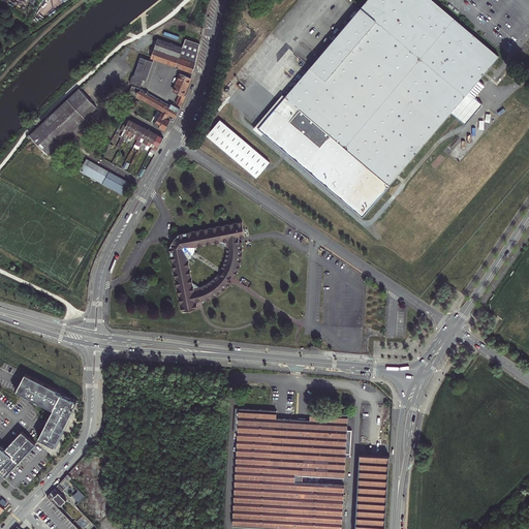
[(500,56),(433,0),(367,0),(286,97),(346,147),(330,167),(270,117),(259,128),(364,216),(453,112),(467,123),(484,103),(470,91),(500,56)]
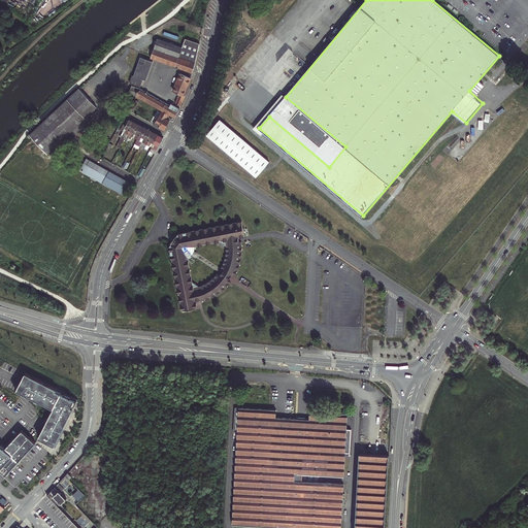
[(198,54),(199,44),(186,40),(183,48),(157,39),(151,58),(192,73),(195,63),(198,54)]
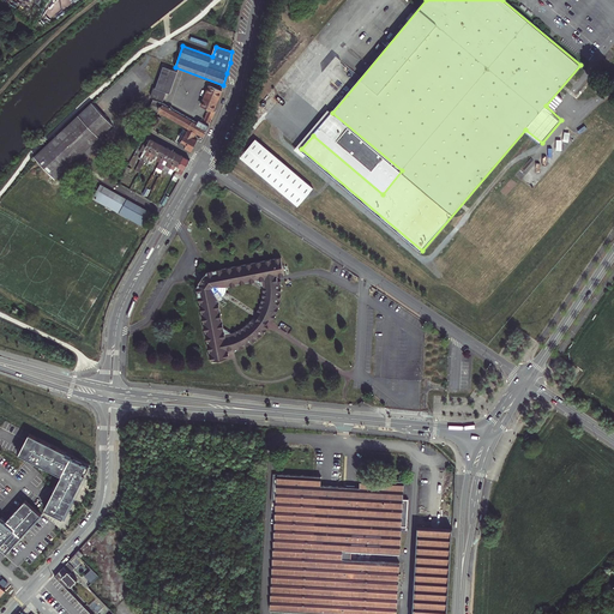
[(179,71),(163,66),(156,88),(155,86),(151,95),(164,100),(168,91),(172,92),(179,71)]
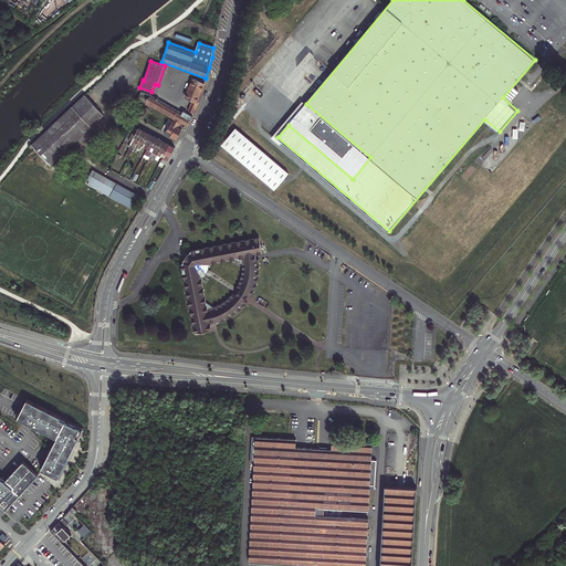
[(555,80),(549,74),(546,79),(552,84),(555,80)]
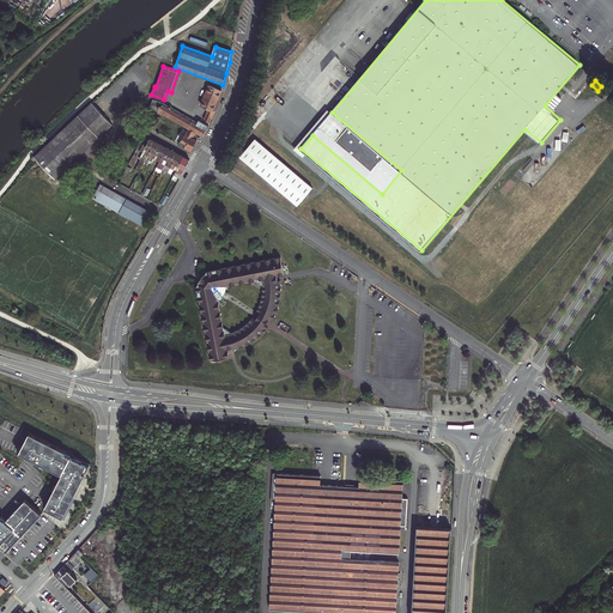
[(213,110),(220,91),(210,87),(202,105),(208,109),(205,120),(210,123),(214,111),(213,110)]
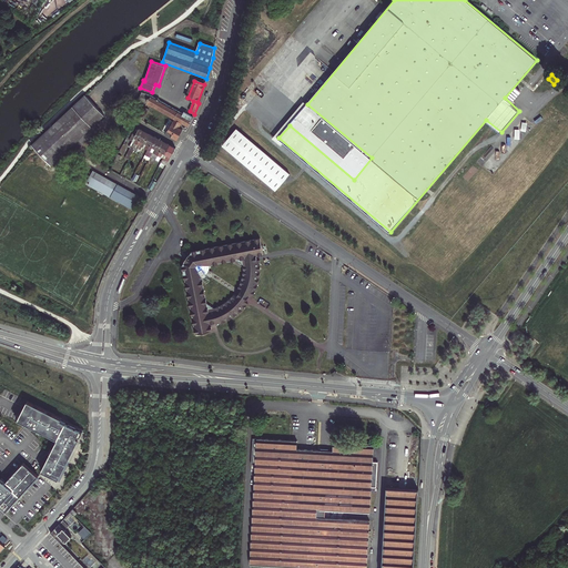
[(188,128),(192,118),(184,112),(183,114),(150,95),(141,92),(139,101),(146,103),(148,103),(174,119),(182,123),(188,128)]
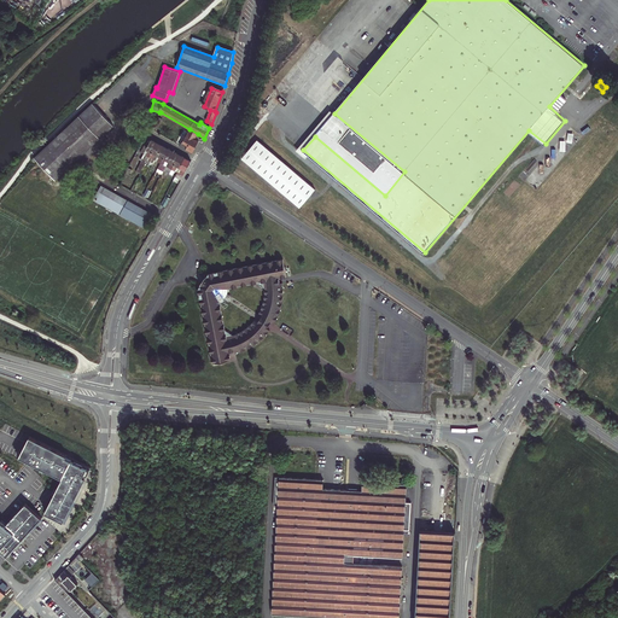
[(114,127),(92,105),(35,159),(56,182),(79,161),(83,165),(108,141),(103,136),(114,127)]
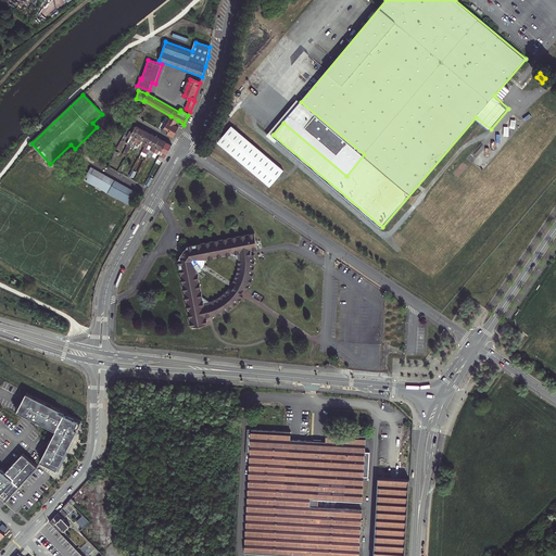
[(301,102),(283,123),(346,176),(364,154),(301,102)]
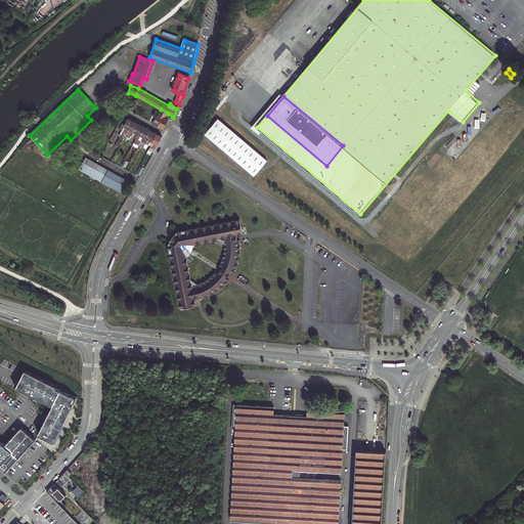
[(161,110),(153,125),(156,126),(160,129),(163,130),(168,120),(166,119),(168,114),(161,110)]
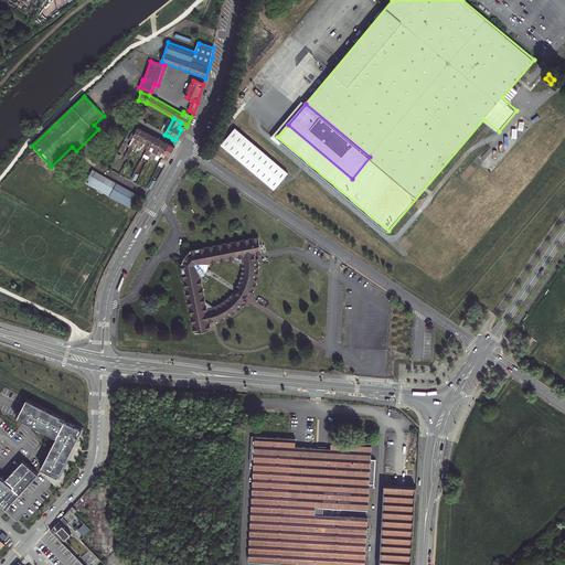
[(512,129),(511,138),(516,139),(518,130),(523,131),(524,123),(520,121),(518,129),(512,129)]
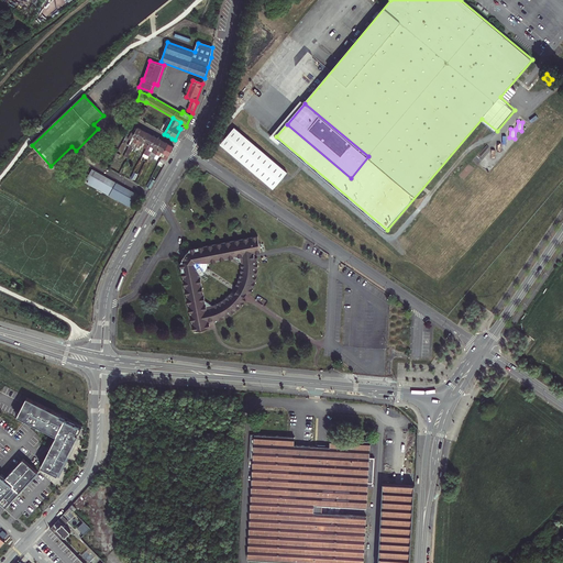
[(133,142),(135,143),(143,131),(138,128),(133,136),(135,138),(133,142)]
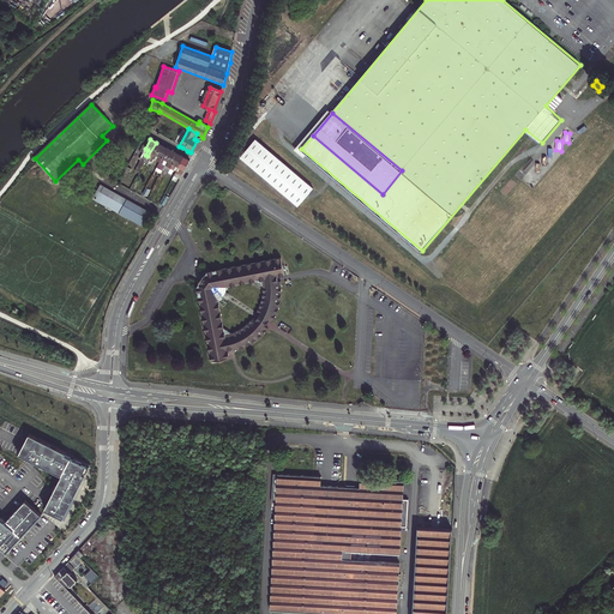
[(248,149),(241,158),(269,180),(300,206),(314,188),(286,164),(257,139),(248,149)]
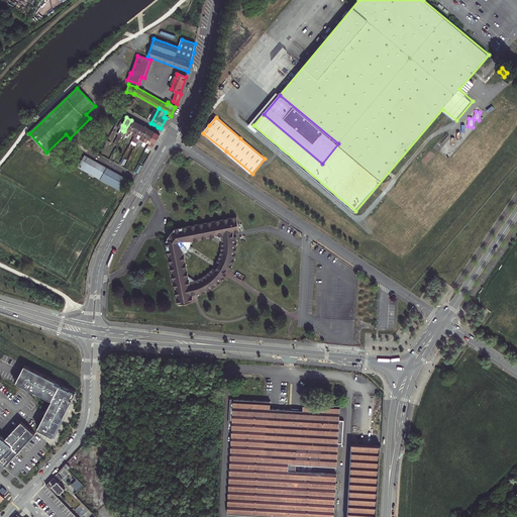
[(131,120),(124,131),(127,133),(129,129),(131,130),(136,122),(131,120)]
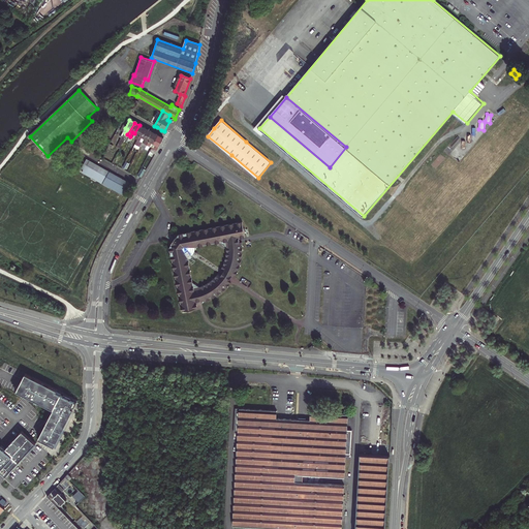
[(134,138),(137,141),(144,128),(139,125),(134,133),(136,134),(134,138)]
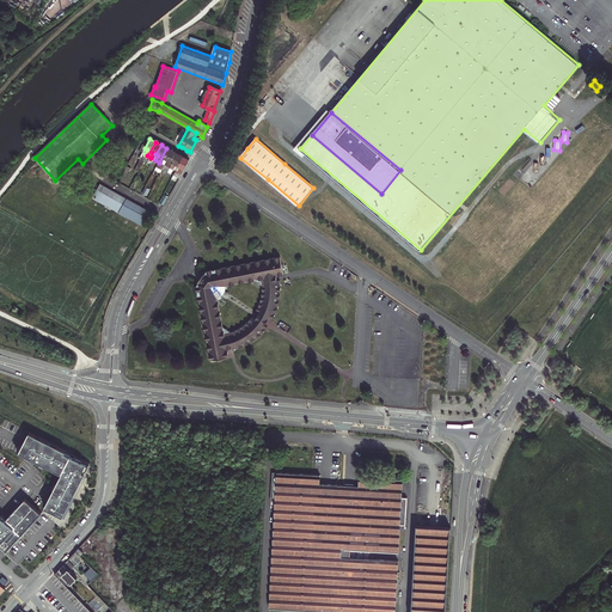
[(157,166),(161,169),(172,151),(166,148),(159,163),(157,166)]
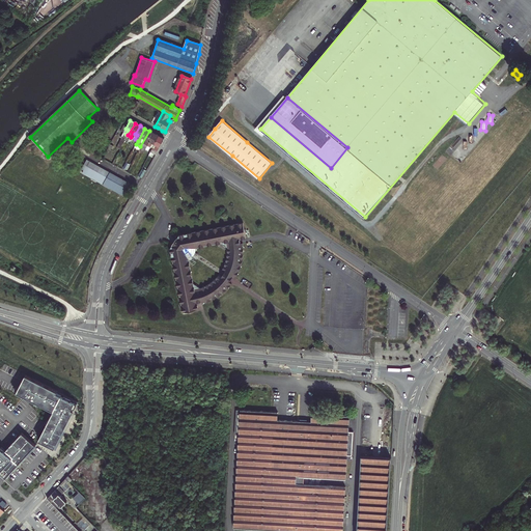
[(140,146),(145,149),(155,134),(149,131),(140,146)]
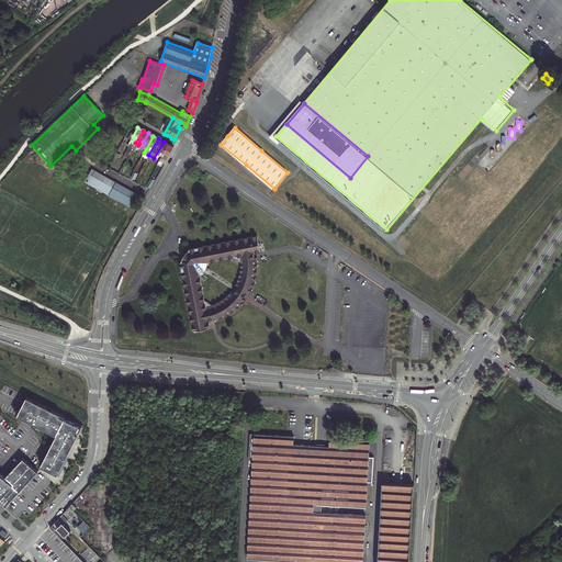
[(158,156),(161,158),(164,153),(168,144),(164,142),(154,158),(157,159),(158,156)]
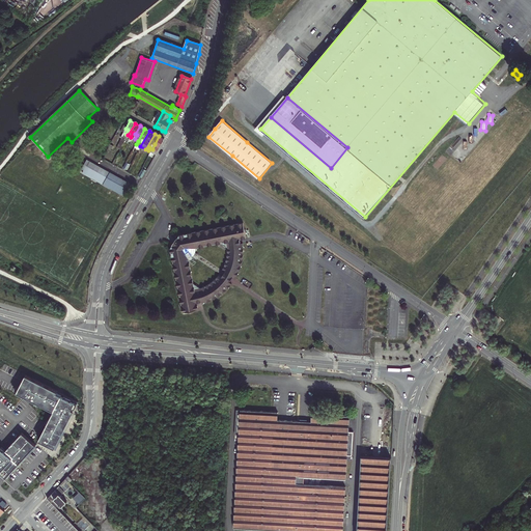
[(155,144),(152,149),(150,151),(156,155),(164,139),(159,136),(155,144)]
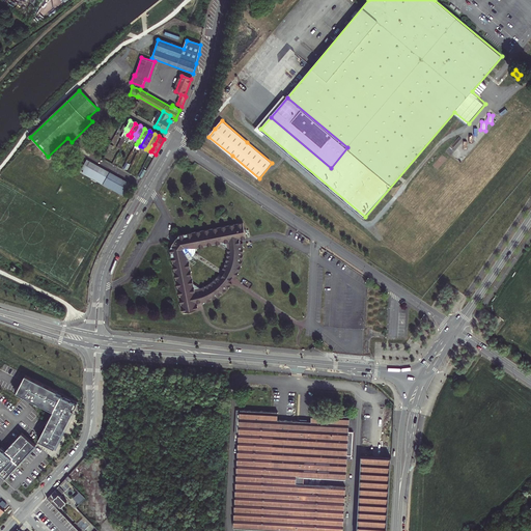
[(108,184),(110,185),(112,186),(111,189),(113,190),(115,191),(117,189),(119,190),(121,191),(119,194),(124,196),(126,193),(129,195),(134,186),(129,183),(88,161),(83,169),(85,170),(83,173),(88,175),(89,173),(92,174),(94,175),(92,178),(98,180),(99,178),(101,179),(104,180),(102,184),(107,186),(108,184)]
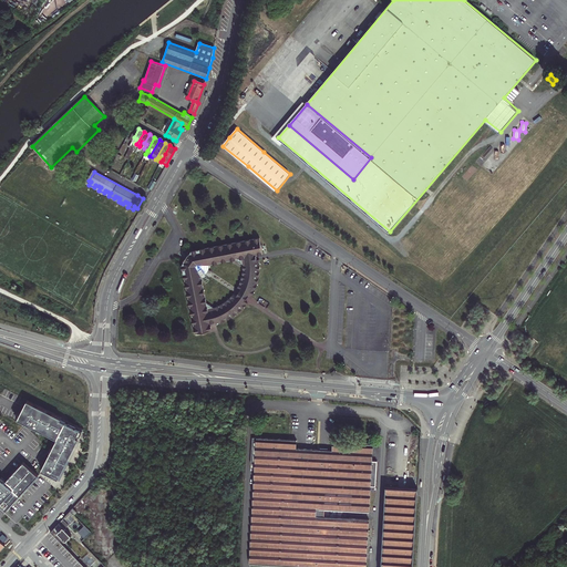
[(189,254),(188,254),(184,260),(185,260),(182,265),(195,332),(212,330),(210,322),(215,321),(215,325),(220,323),(225,321),(229,319),(234,317),(237,313),(241,310),(245,307),(248,302),(245,300),(243,299),(246,294),(248,295),(251,297),(254,292),(256,288),(258,284),(259,278),(260,274),(260,269),(260,264),(260,259),(257,259),(256,255),(264,254),(260,237),(192,250),(189,254)]
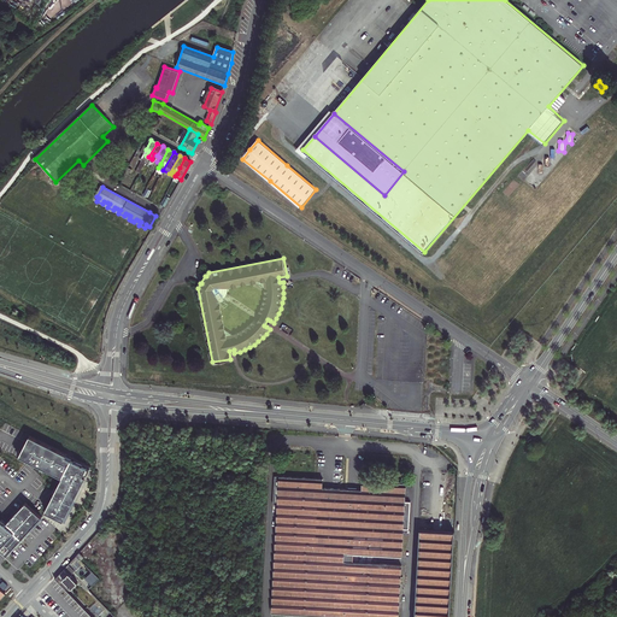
[(90,468),(29,436),(18,457),(39,469),(42,468),(62,477),(46,511),(64,521),(90,468)]
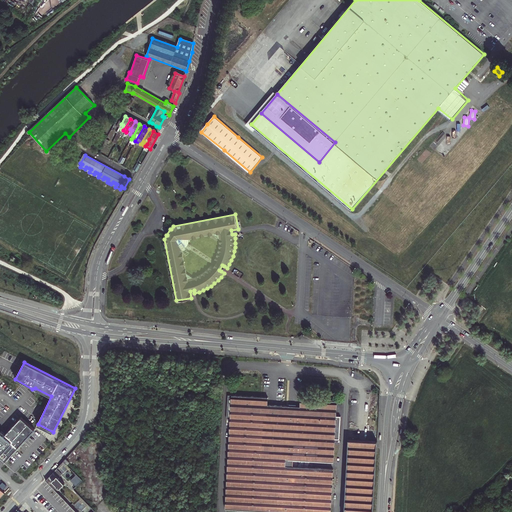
[(274,511),(331,511),(334,467),(289,465),(289,459),(334,461),(335,438),(340,439),(341,416),(336,416),(337,401),(301,399),(301,406),(268,404),(268,396),(228,394),(227,418),(231,418),(226,508),(275,511),(274,511)]
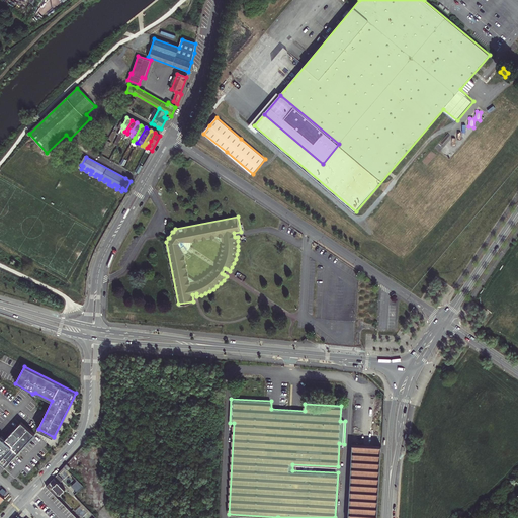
[(0,460),(6,466),(34,435),(21,423),(5,441),(0,436),(0,460)]
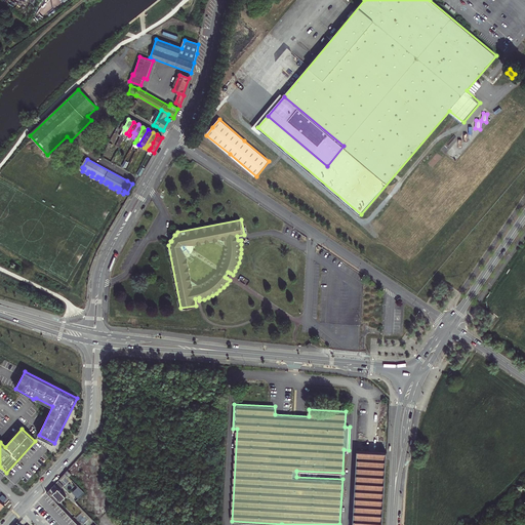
[(381,524),(381,522),(386,452),(356,450),(353,524),(381,524)]
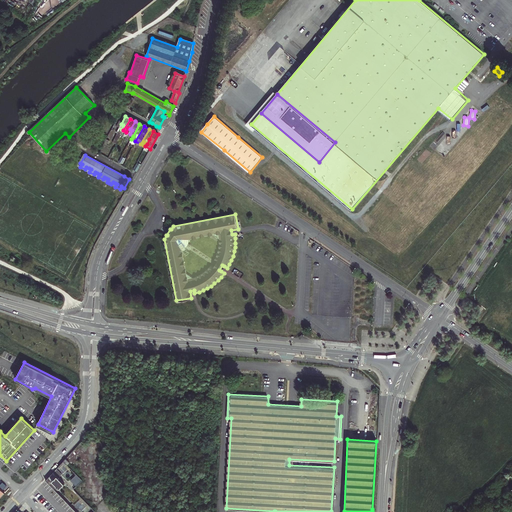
[(64,484),(53,473),(45,481),(56,492),(64,484)]
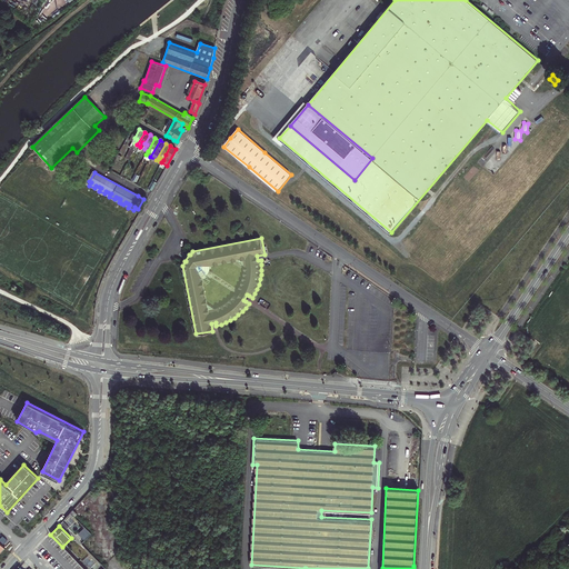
[(91,535),(89,532),(79,542),(81,545),(91,535)]
